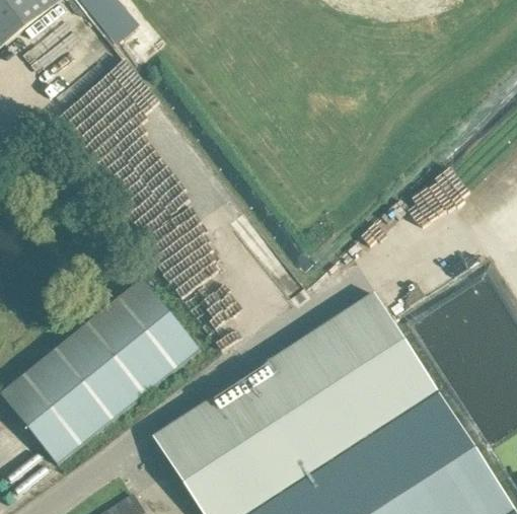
[(0,43),(56,0),(0,0),(0,43)]
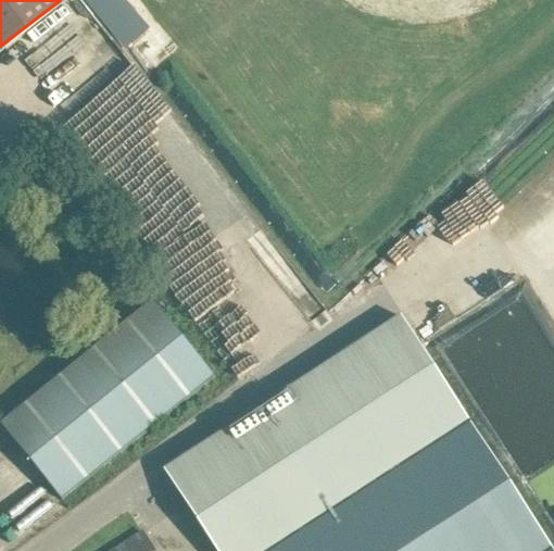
[(131,69),(67,120),(71,127),(90,151),(95,162),(129,205),(141,233),(148,241),(159,268),(164,275),(175,271),(189,260),(180,238),(175,233),(193,218),(165,151),(153,136),(171,123),(167,114),(131,69)]
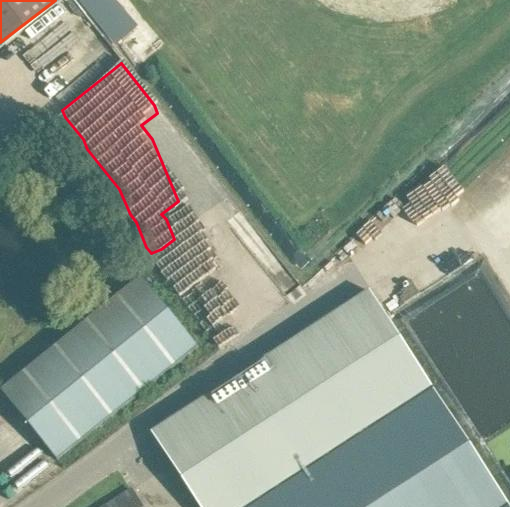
[(478,269),(409,309),(418,326),(481,289),(490,303),(496,300),(478,269)]
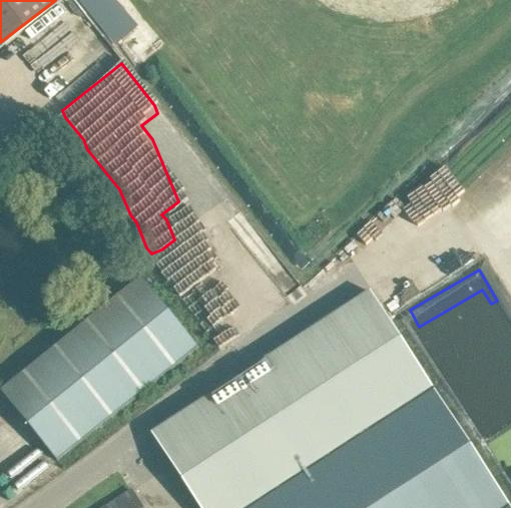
[(140,274),(0,388),(55,457),(196,343),(140,274)]
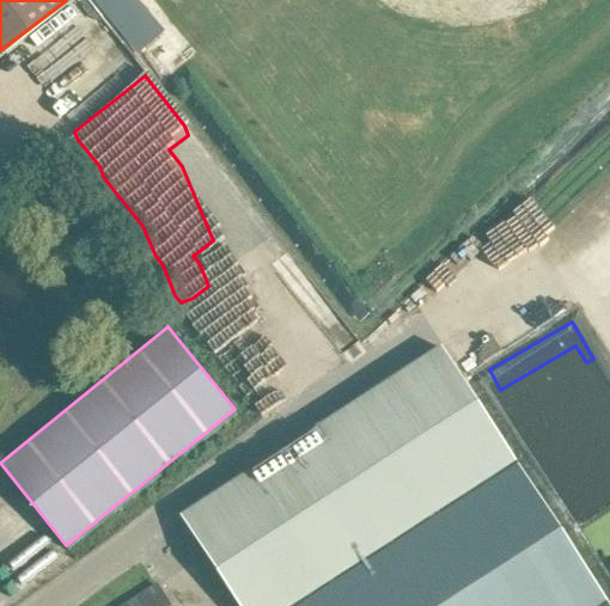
[(180,513),(241,605),(609,605),(609,604),(440,343),(180,513)]
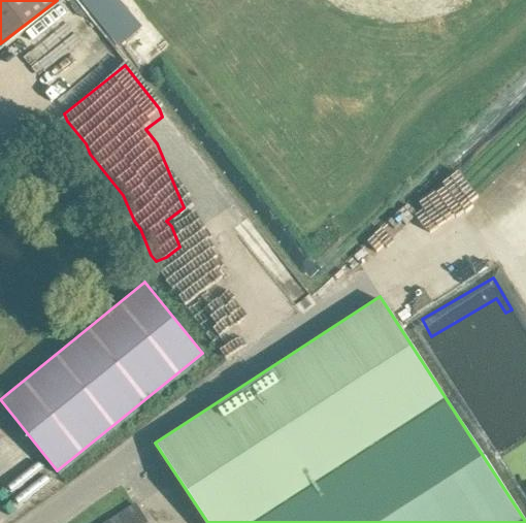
[(0,373),(13,363),(0,347),(0,373)]
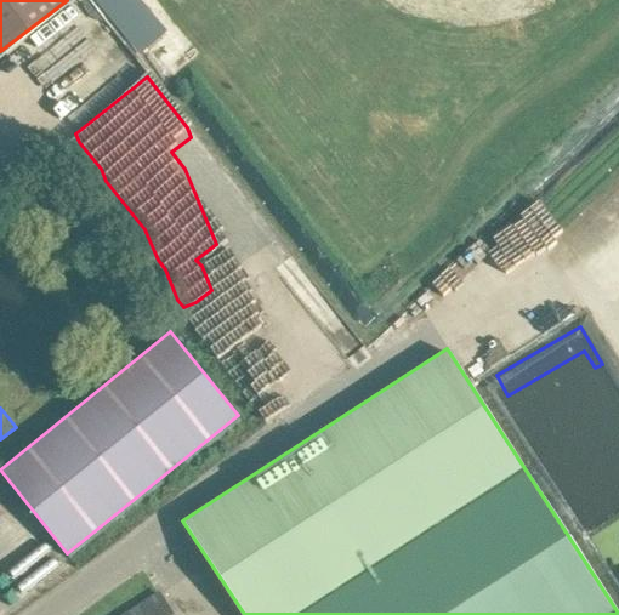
[(176,614),(174,611),(159,588),(117,614),(176,614)]
